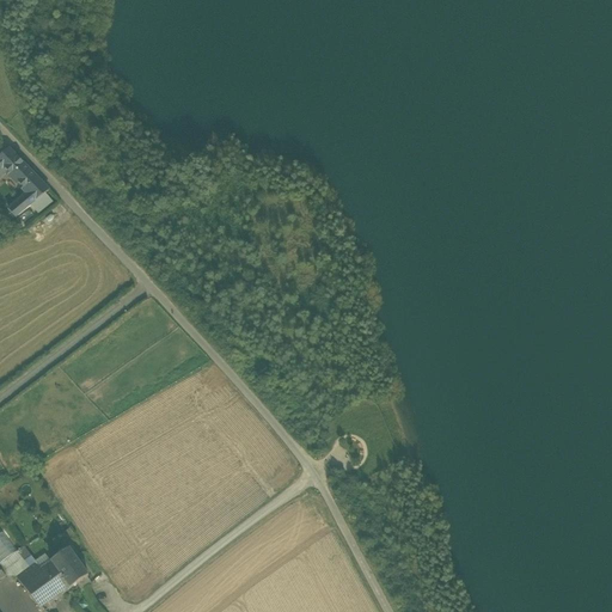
[(10,151),(0,158),(0,173),(5,170),(24,190),(37,178),(10,151)]
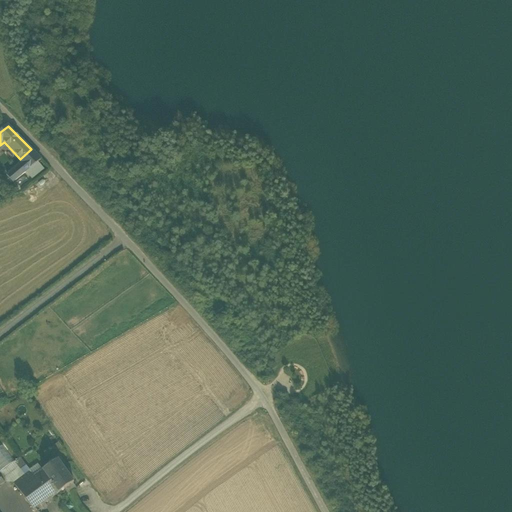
[(38,162),(41,160),(31,149),(20,159),(24,162),(7,176),(13,182),(38,162)]
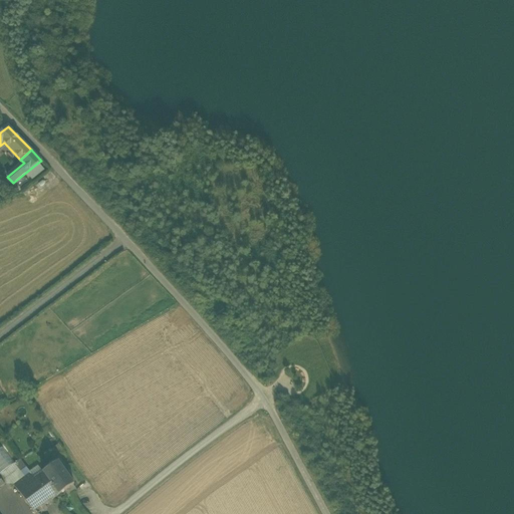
[(38,163),(13,183),(18,190),(44,170),(38,163)]
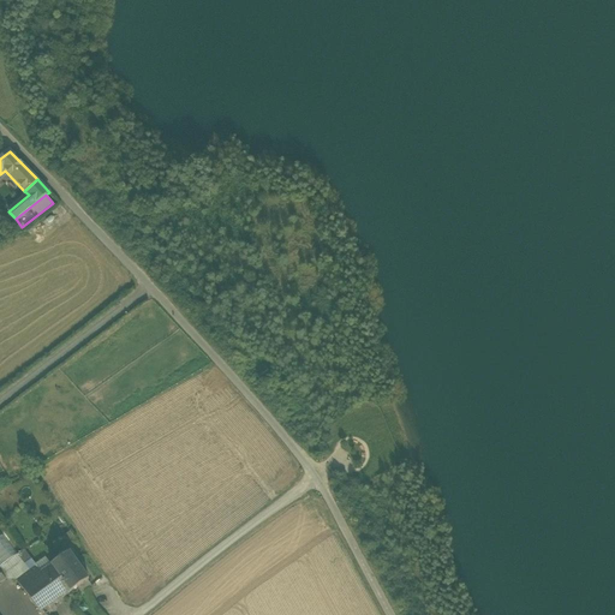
[(0,567),(18,555),(22,551),(4,535),(0,537),(0,567)]
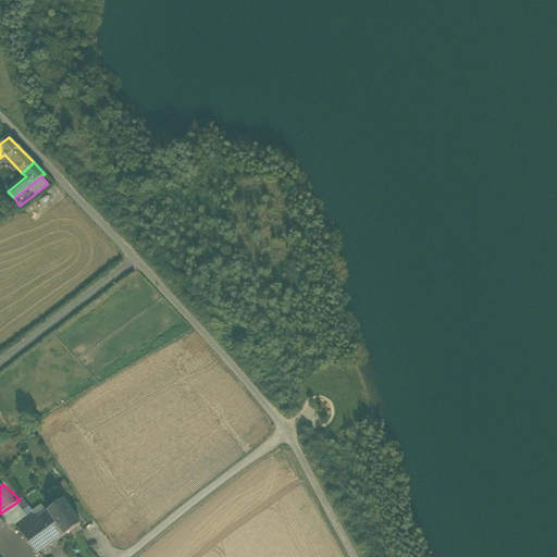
[(22,498),(20,499),(16,503),(22,512),(28,507),(22,498)]
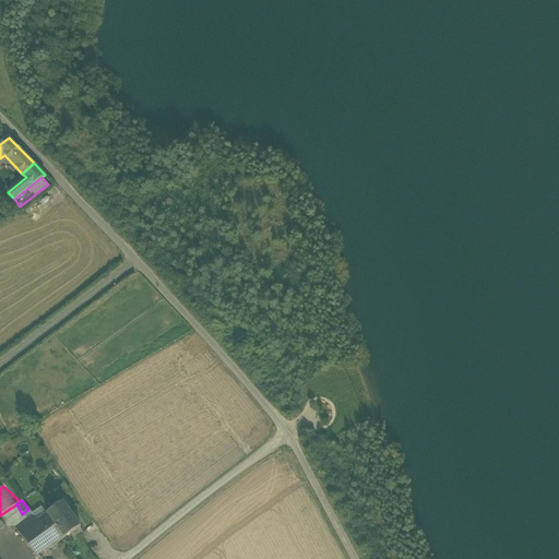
[(63,502),(47,513),(64,538),(70,534),(80,527),(81,527),(63,502)]
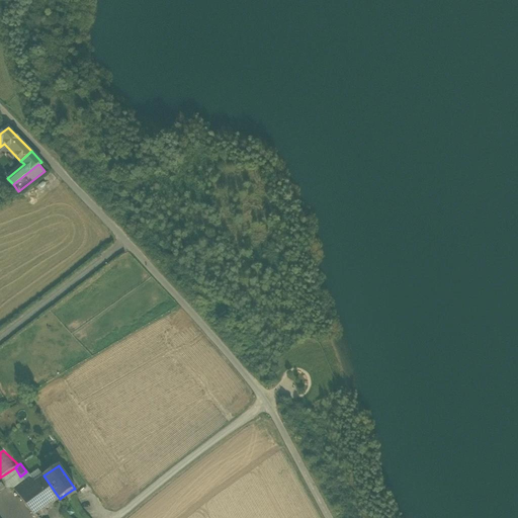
[(14,489),(30,477),(29,476),(26,471),(20,477),(15,467),(0,478),(0,482),(4,488),(14,489)]
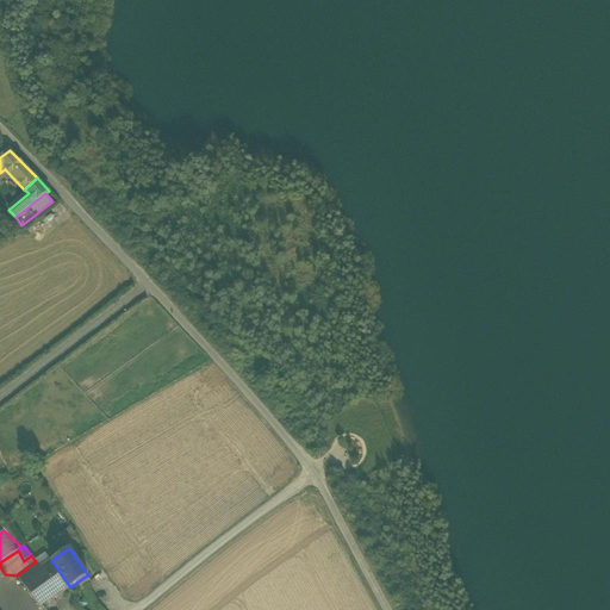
[(41,568),(51,560),(45,553),(35,560),(36,561),(41,568)]
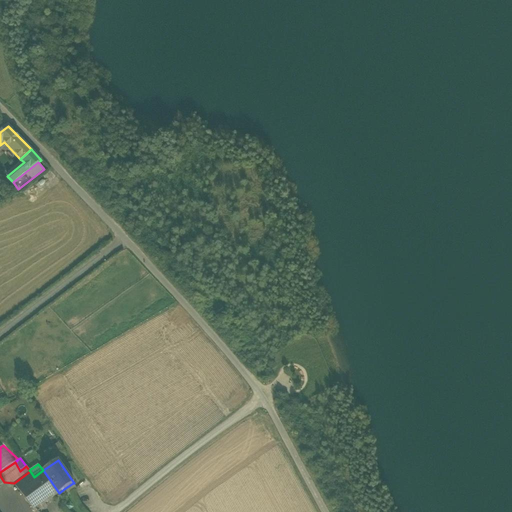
[(45,504),(59,493),(43,470),(34,477),(28,481),(45,504)]
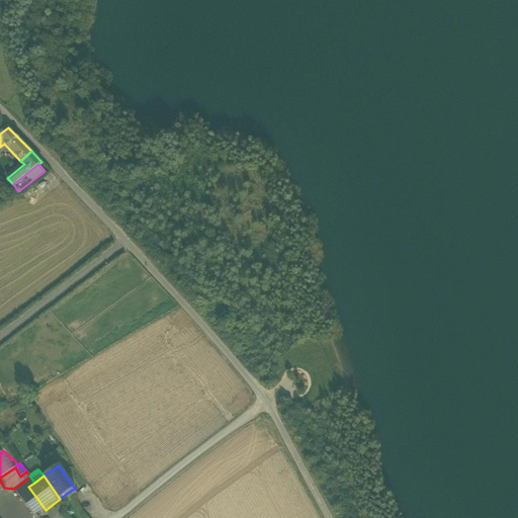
[(36,516),(37,517),(39,517),(48,513),(46,510),(28,487),(34,483),(30,477),(14,489),(34,517),(36,516)]
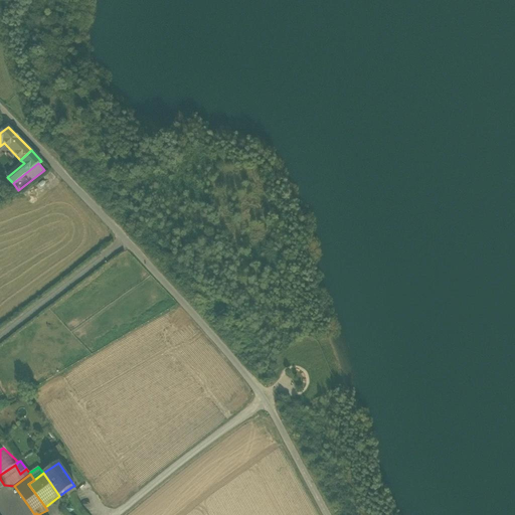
[(76,492),(73,486),(64,492),(68,498),(76,492)]
